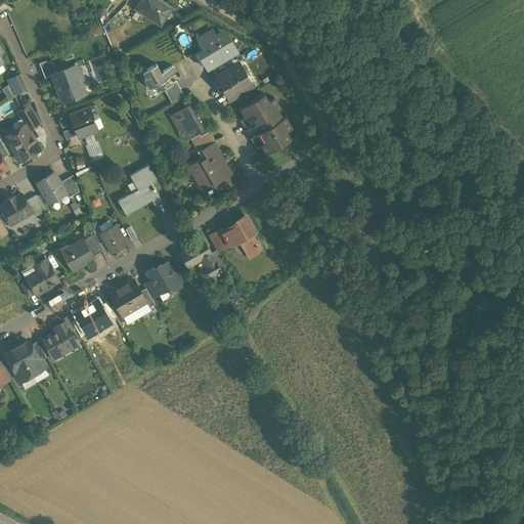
[(139,0),(135,7),(154,19),(156,16),(162,20),(171,7),(160,0),(139,0)]
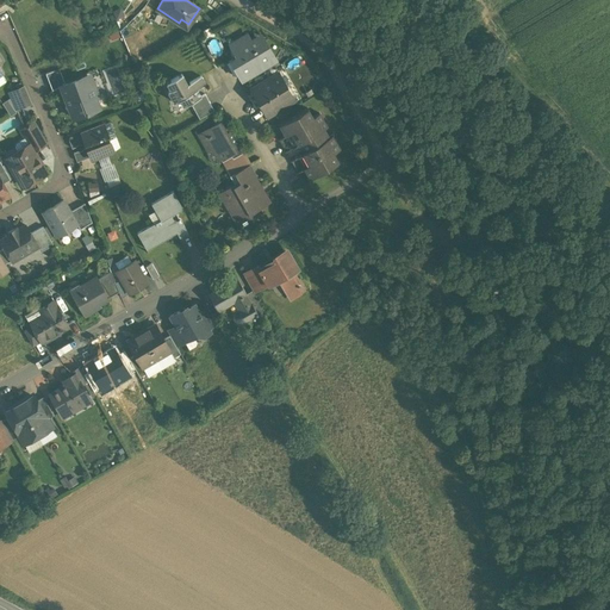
[(246,33),(234,41),(240,51),(242,54),(232,60),(240,72),(247,68),(249,72),(273,58),(263,42),(259,44),(255,38),(249,41),(246,33)]
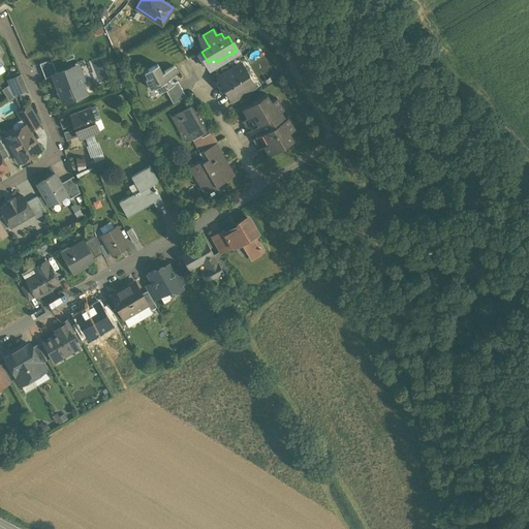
[(208,62),(201,52),(210,47),(208,44),(195,52),(204,65),(208,62)]
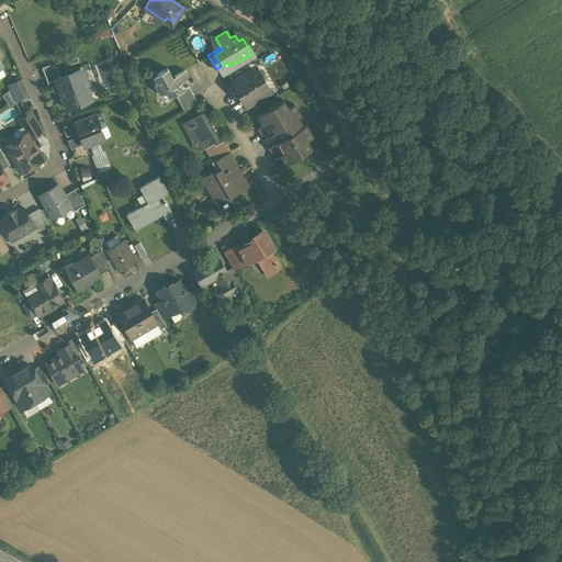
[(54,63),(42,67),(47,82),(56,79),(55,78),(59,77),(54,63)]
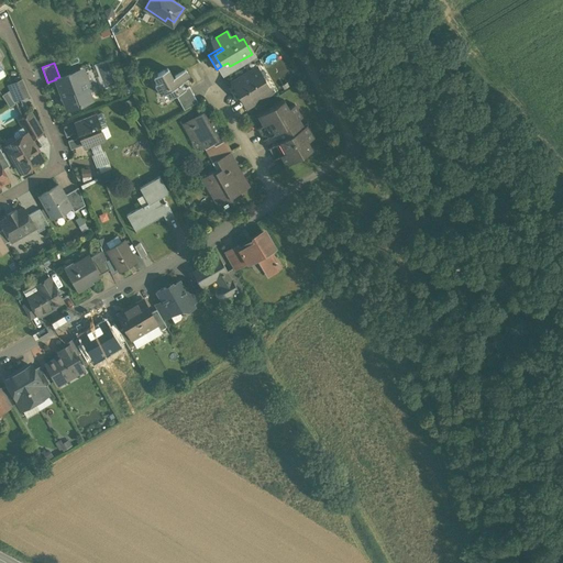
[(172,75),(167,66),(156,72),(159,78),(154,81),(159,92),(165,89),(168,97),(175,92),(185,87),(181,80),(189,76),(185,68),(172,75)]
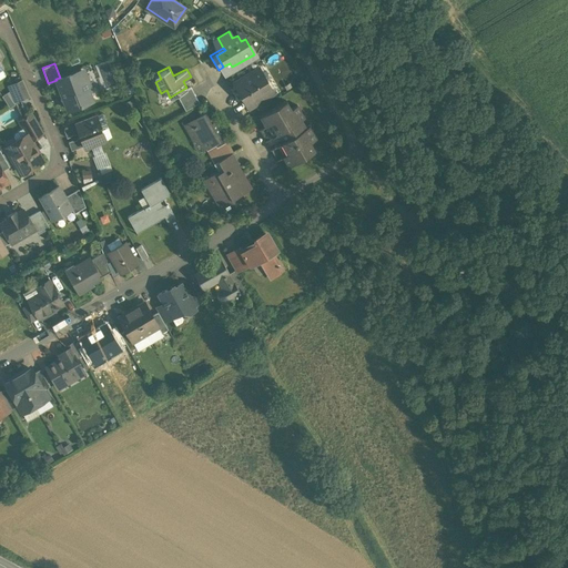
[(259,67),(233,81),(247,105),(273,91),(259,67)]
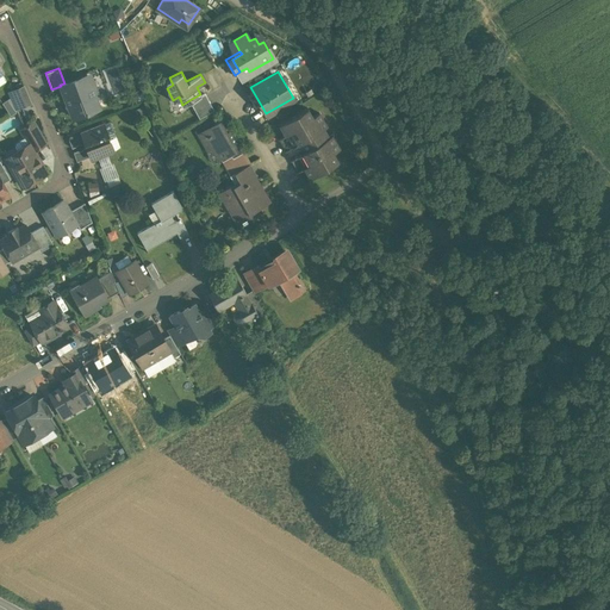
[(64,83),(60,85),(61,86),(72,116),(99,106),(95,97),(97,95),(93,83),(91,85),(87,75),(64,83)]
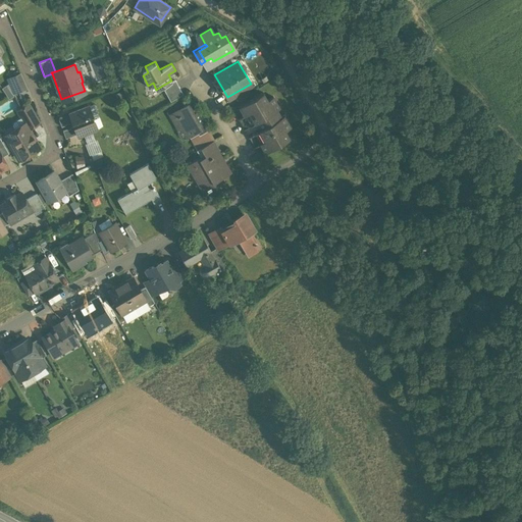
[(14,93),(27,88),(20,73),(8,79),(14,93)]
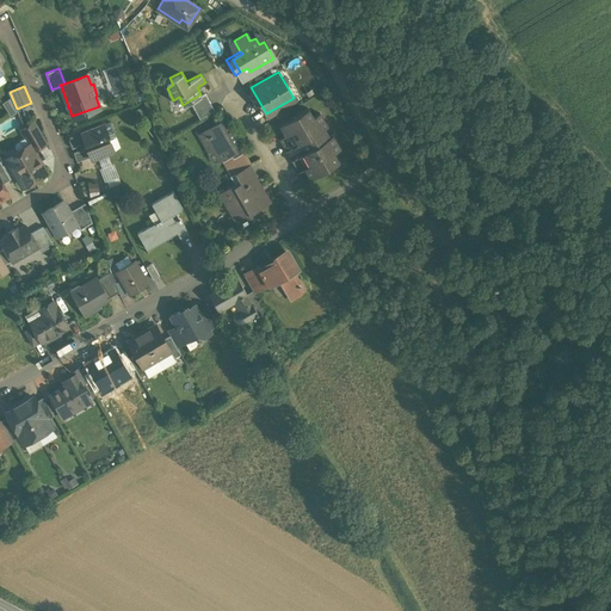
[(201,94),(190,100),(198,117),(214,109),(204,92),(201,94)]
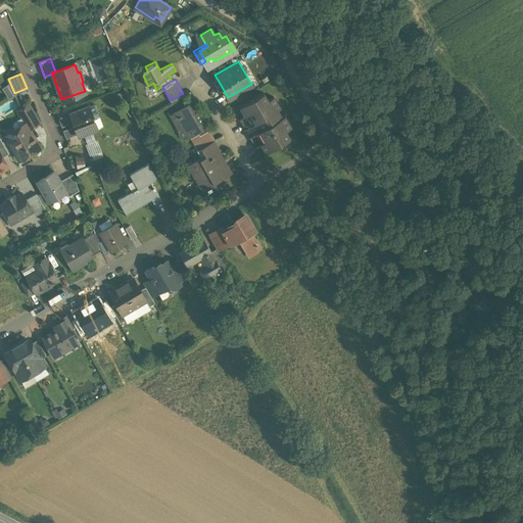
[(263,92),(239,105),(244,114),(249,111),(255,122),(257,121),(263,128),(259,130),(266,140),(260,143),(266,151),(289,138),(285,131),(291,127),(290,127),(284,116),(284,115),(281,116),(277,109),(280,108),(280,107),(279,108),(273,97),(274,96),(273,96),(267,99),(263,92)]
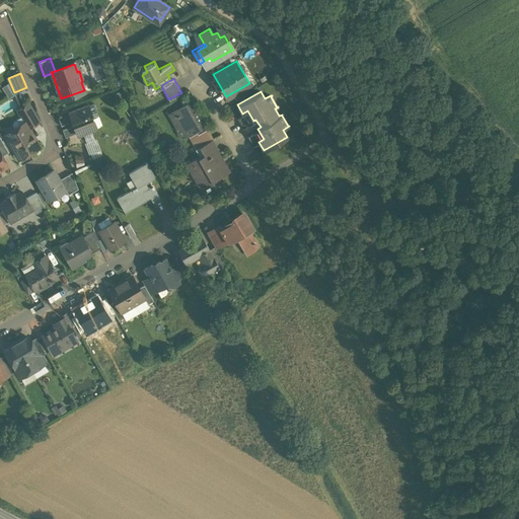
[(190,99),(180,104),(183,109),(171,117),(176,127),(181,124),(187,133),(203,124),(190,99)]
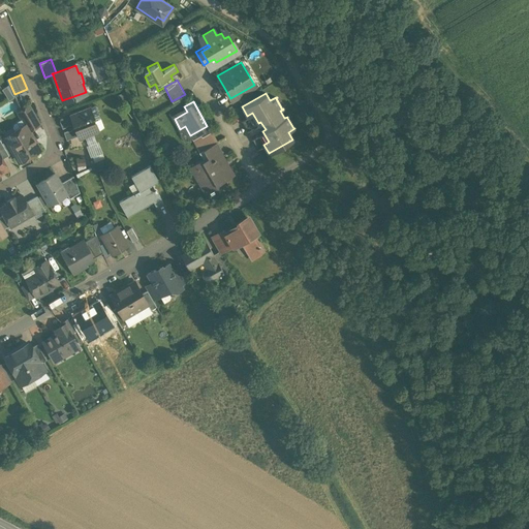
[(96,104),(89,107),(89,106),(86,109),(89,117),(93,116),(93,117),(99,114),(96,104)]
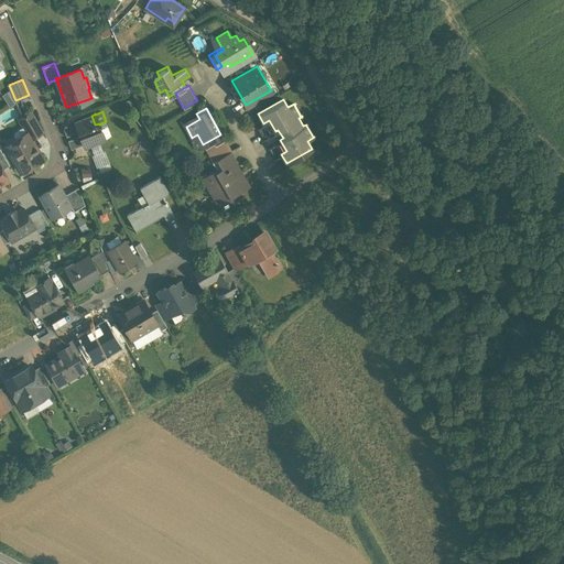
[(31,112),(19,119),(26,132),(30,139),(42,132),(31,112)]
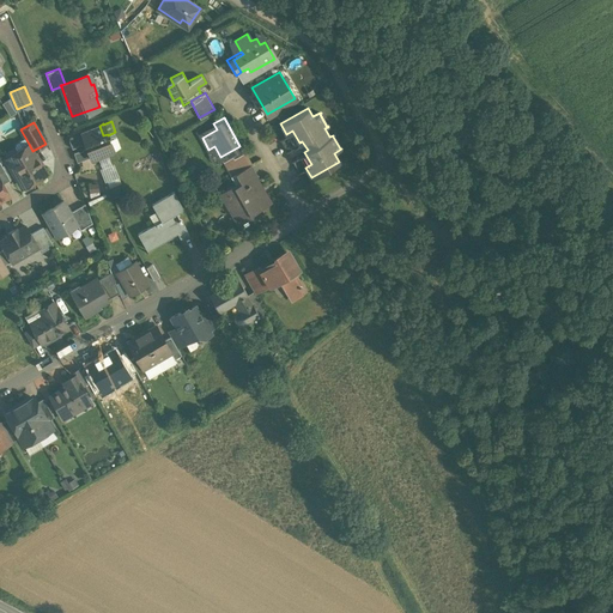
[(99,126),(82,133),(82,134),(86,144),(87,143),(89,147),(87,147),(91,157),(92,159),(101,156),(102,153),(105,153),(114,151),(109,139),(108,139),(107,135),(108,135),(108,134),(103,135),(99,126)]
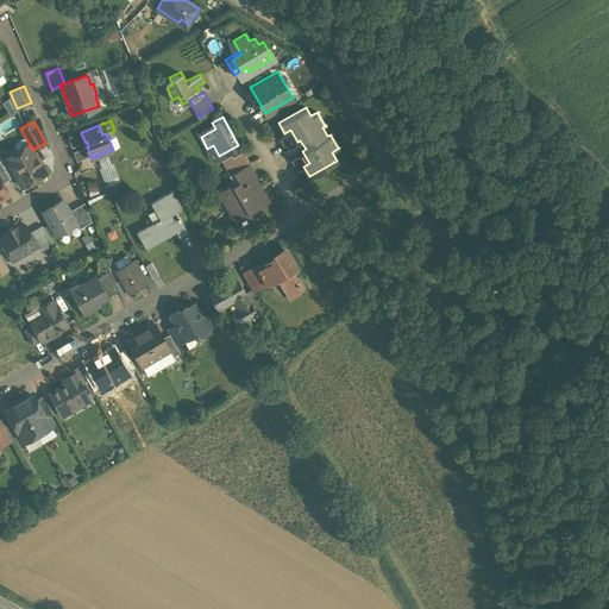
[(284,133),(276,138),(277,138),(284,149),(283,149),(283,150),(297,142),(290,130),(284,133)]
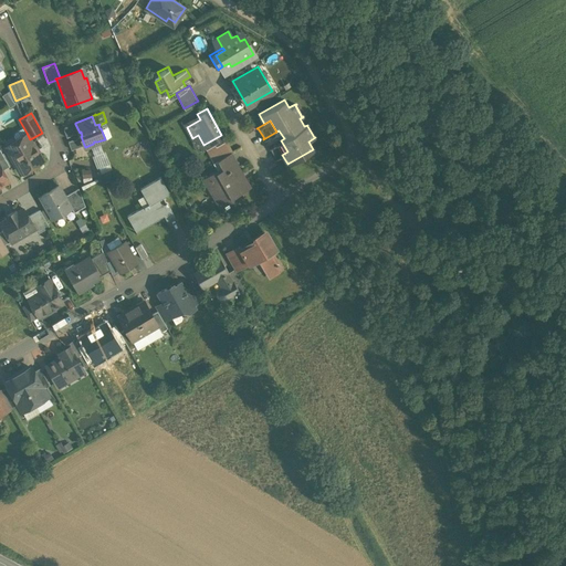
[(75,124),(63,128),(66,137),(71,136),(71,135),(72,134),(74,134),(75,134),(80,133),(75,124)]
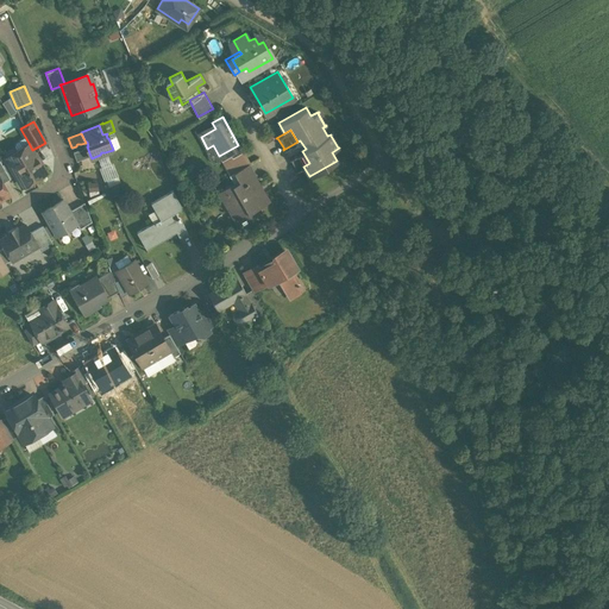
[(32,150),(29,143),(17,150),(19,155),(8,161),(22,184),(32,179),(33,179),(45,173),(32,150)]
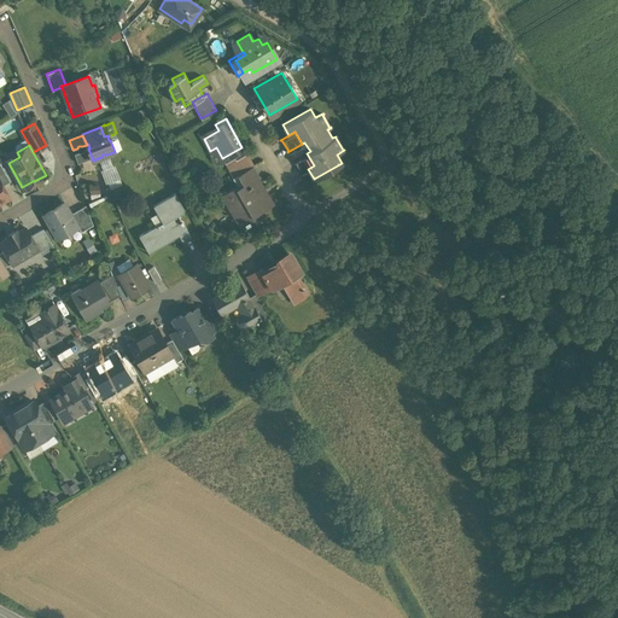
[(80,153),(79,152),(74,155),(77,164),(92,158),(88,149),(83,151),(83,152),(82,152),(81,153),(80,153)]
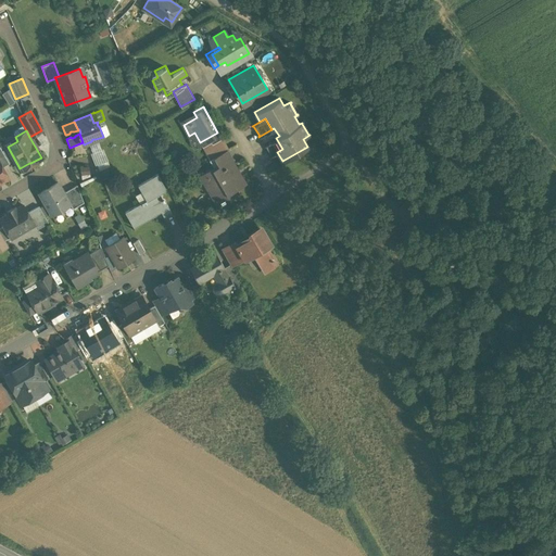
[(276,138),(263,144),(264,146),(270,155),(269,155),(269,156),(277,152),(282,149),(276,138)]
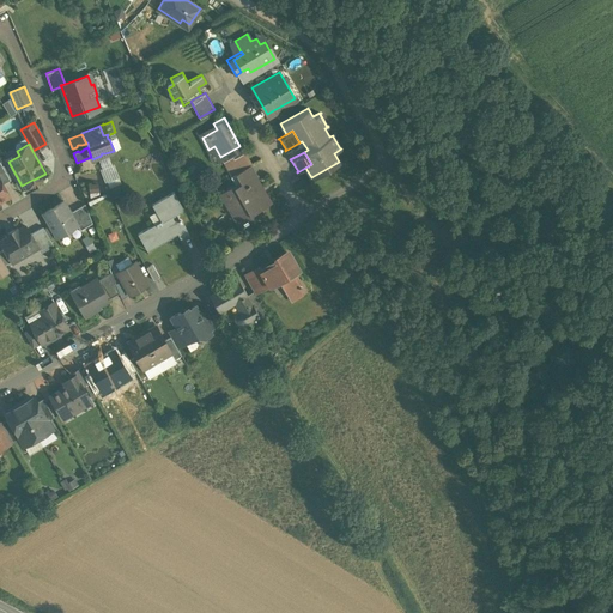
[(0,162),(0,180),(2,184),(10,180),(0,162)]
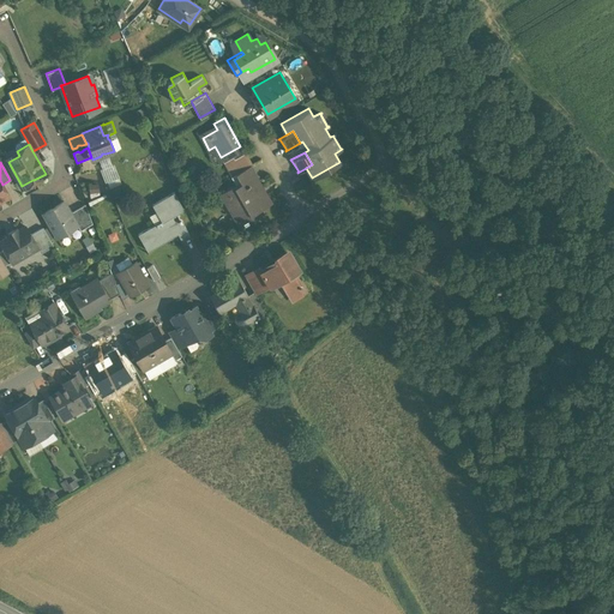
[(250,163),(235,172),(241,181),(244,187),(257,180),(259,179),(250,163)]
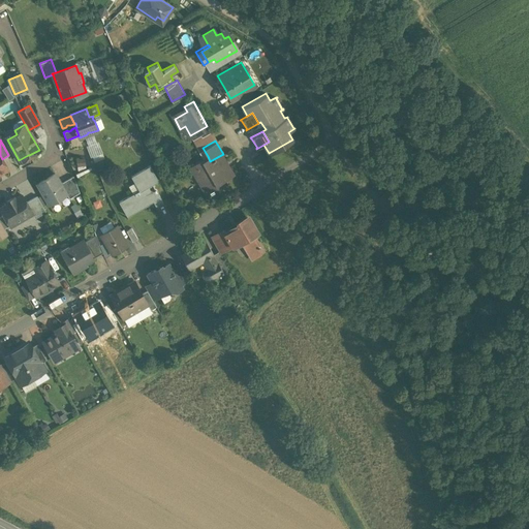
[(221,155),(210,161),(208,156),(203,159),(201,158),(188,165),(188,166),(193,163),(201,179),(198,181),(205,192),(204,192),(205,193),(210,190),(210,191),(213,189),(213,188),(218,185),(216,183),(234,173),(231,174),(221,155)]
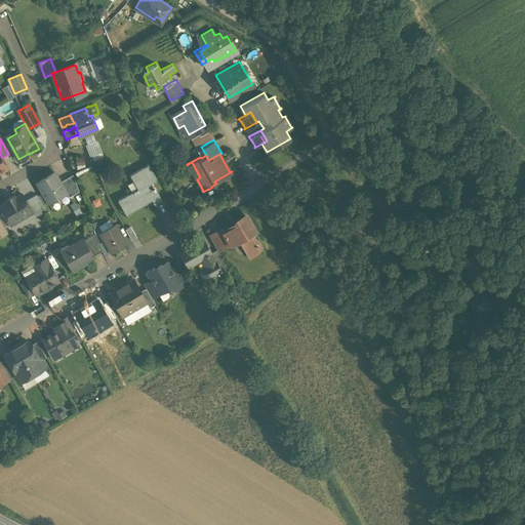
[(86,163),(85,155),(78,156),(79,165),(86,163)]
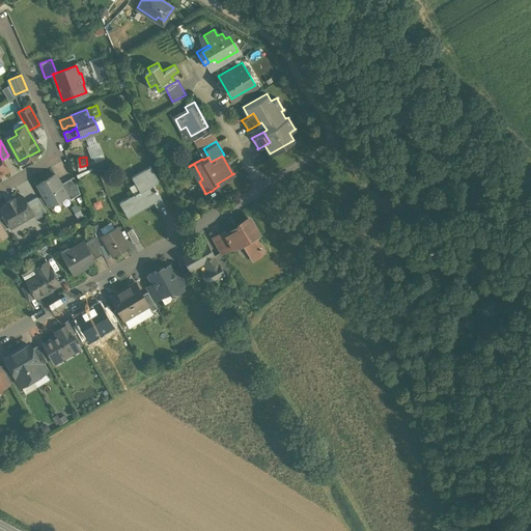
[(149,165),(132,176),(139,190),(119,201),(128,216),(154,201),(149,193),(156,189),(152,184),(159,180),(149,165)]
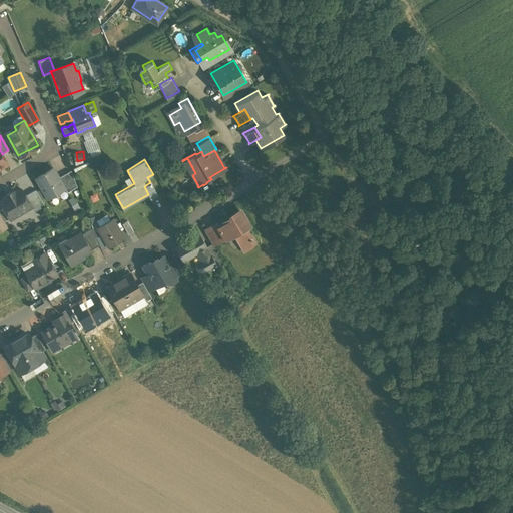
[(53,168),(36,178),(47,197),(52,195),(56,196),(59,194),(60,190),(64,188),(64,187),(58,177),(53,168)]
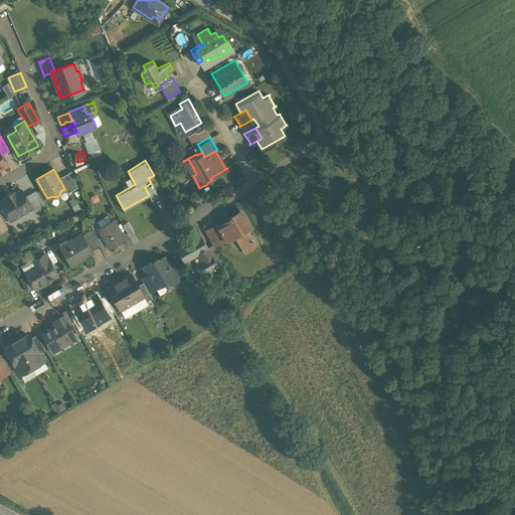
[(71,171),(58,178),(64,188),(64,189),(67,193),(77,187),(71,171)]
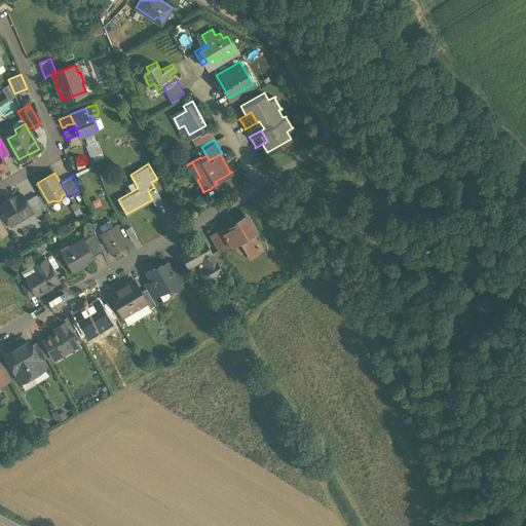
[(154,187),(148,191),(152,199),(154,203),(161,199),(154,187)]
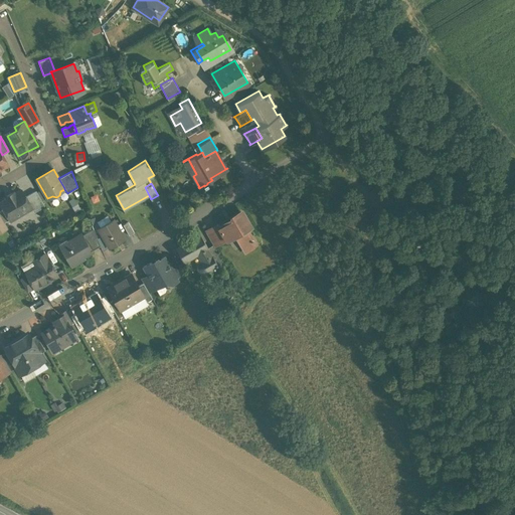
[(13,192),(6,196),(7,198),(0,201),(0,202),(3,209),(9,219),(10,220),(31,208),(31,207),(25,196),(21,190),(14,194),(13,192)]
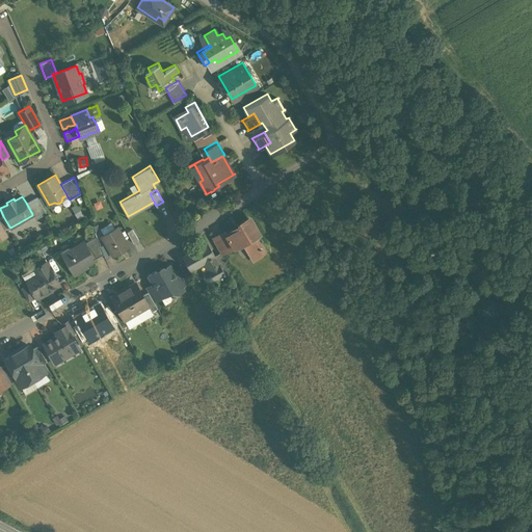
[(36,196),(26,203),(32,214),(32,215),(34,219),(46,213),(36,196)]
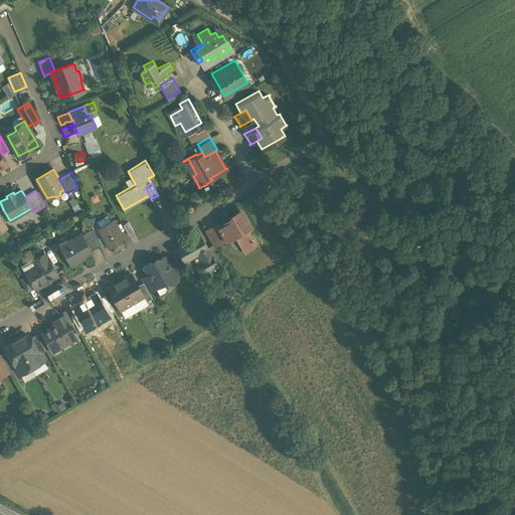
[(9,219),(3,209),(0,210),(0,215),(4,222),(9,219)]
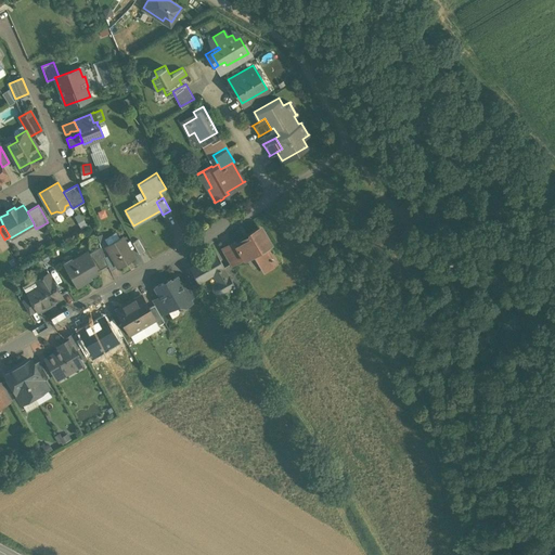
[(235,242),(234,243),(242,255),(243,257),(254,252),(261,263),(270,258),(272,261),(273,260),(265,245),(268,243),(258,227),(249,232),(248,234),(235,242)]
